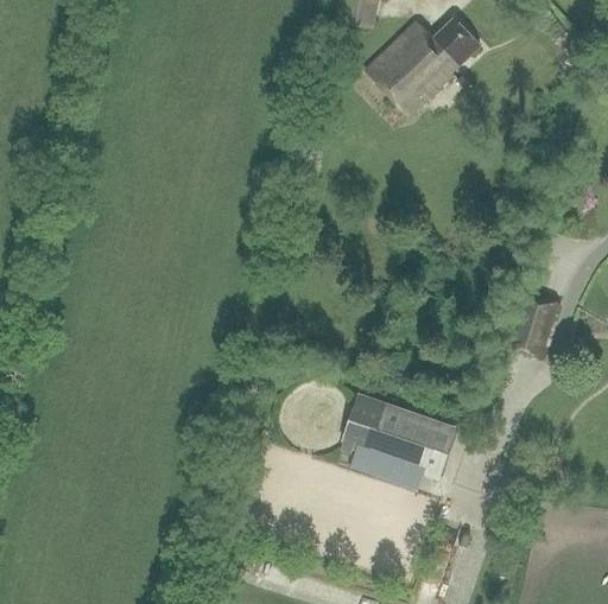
[(335,0),(331,19),(373,25),(378,0),(335,0)]
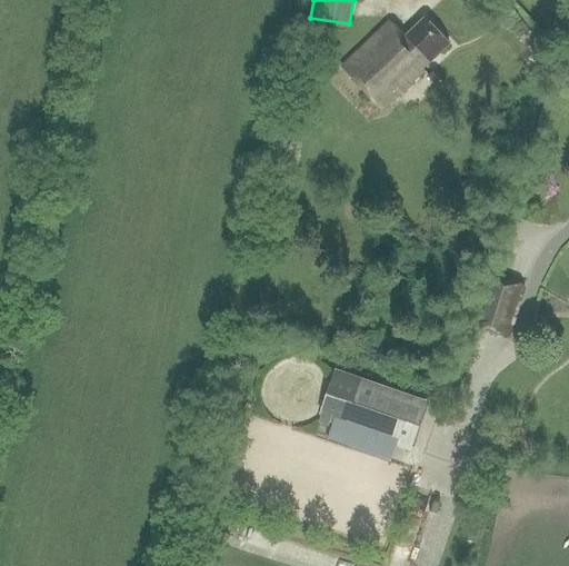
[(422,67),(449,41),(423,15),(405,33),(390,18),(341,65),(382,108),(425,68),(422,67)]
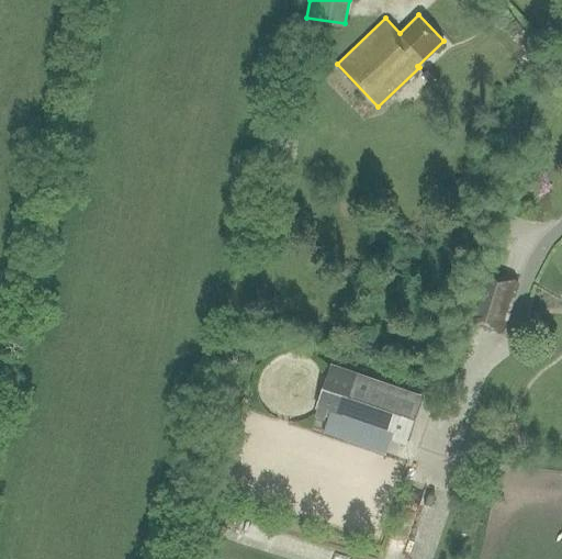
[(430,64),(420,73),(431,84),(440,74),(430,64)]
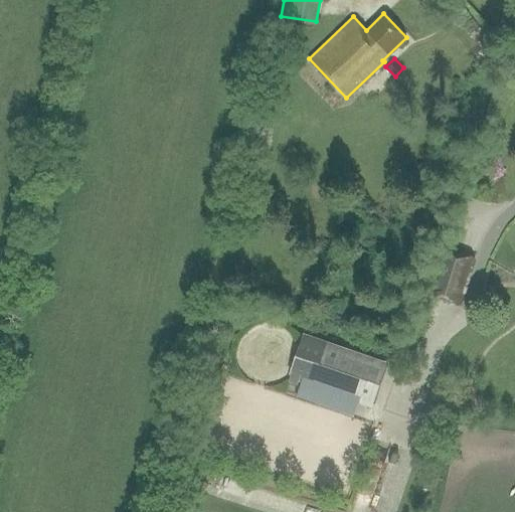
[(460,303),(474,257),(442,246),(426,293),(460,303)]
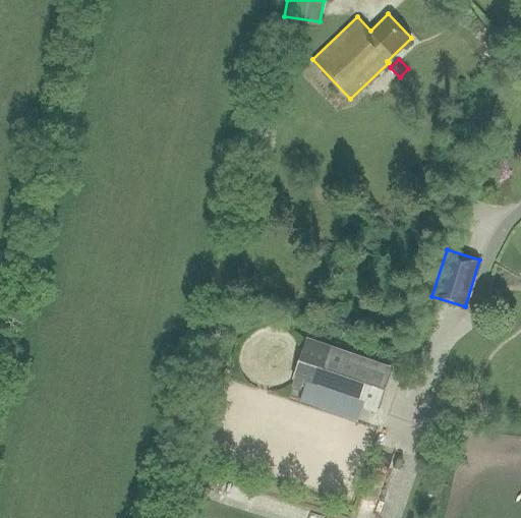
[(391,366),(307,335),(291,378),(293,378),(291,384),(300,388),(301,384),(375,410),(391,366)]
